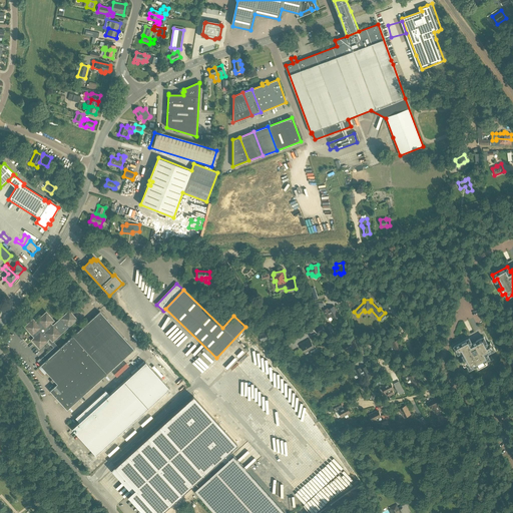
[(339,315),(334,307),(329,310),(328,309),(324,311),(328,318),(332,316),(333,319),(334,318),(337,318),(338,316),(339,315)]
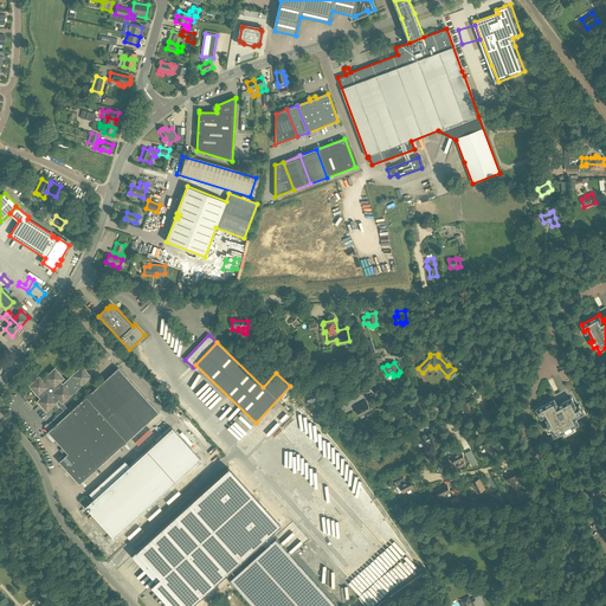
[(47,424),(52,429),(70,412),(62,403),(91,376),(82,367),(63,385),(59,382),(64,379),(55,368),(45,378),(43,381),(39,376),(28,386),(40,399),(37,401),(46,411),(56,403),(63,411),(47,424)]
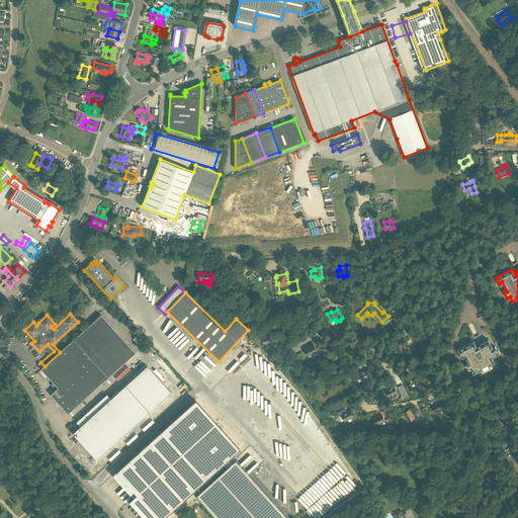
[(58,387),(56,391),(51,395),(68,414),(135,353),(101,315),(60,352),(45,366),(41,368),(40,369),(53,382),(58,387)]
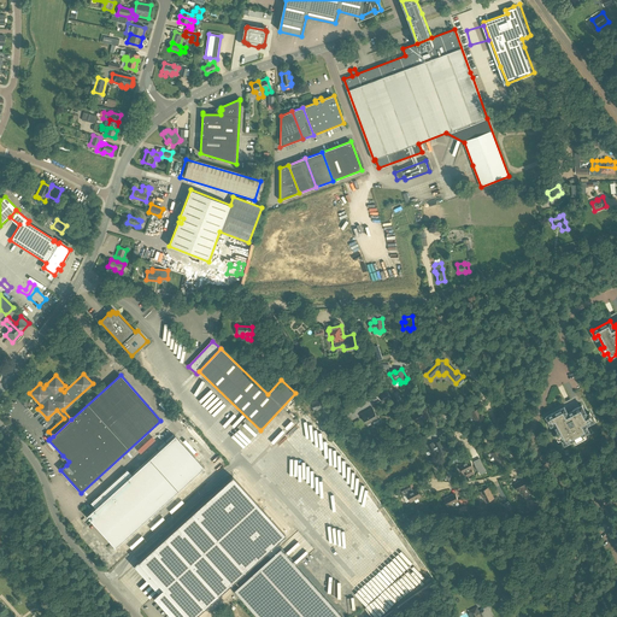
[(378,395),(382,401),(392,397),(388,391),(378,395)]
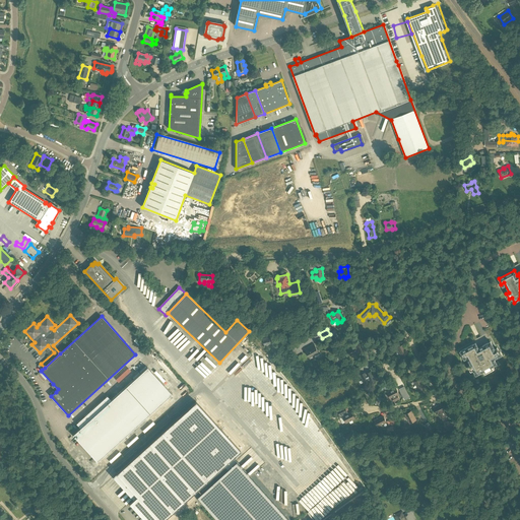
[(397,347),(402,356),(408,352),(407,351),(411,349),(408,344),(405,346),(404,344),(405,343),(404,340),(398,343),(399,345),(399,346),(397,347)]
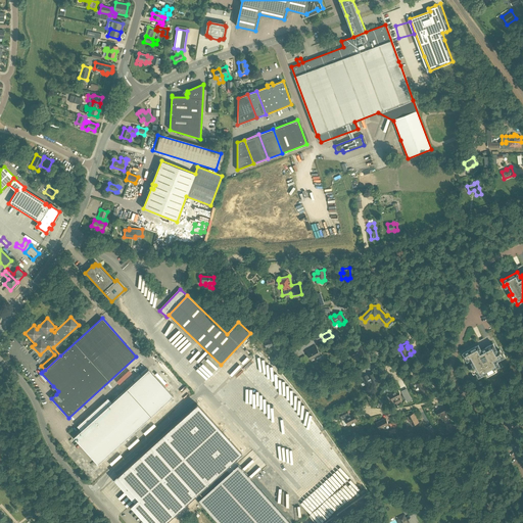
[(463,353),(466,359),(468,358),(473,368),(470,369),(473,374),(476,372),(479,378),(486,373),(488,376),(493,373),(492,371),(500,367),(497,362),(502,359),(500,357),(503,354),(500,350),(497,351),(493,343),(481,350),(478,345),(463,353)]
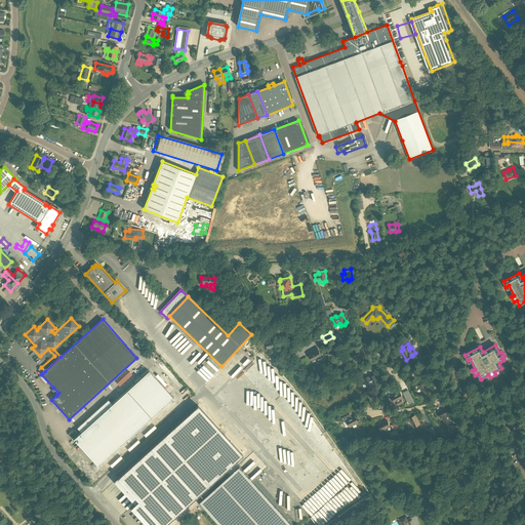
[(366,355),(362,347),(356,350),(357,352),(352,354),(354,359),(359,356),(360,358),(361,358),(364,358),(365,356),(366,355)]
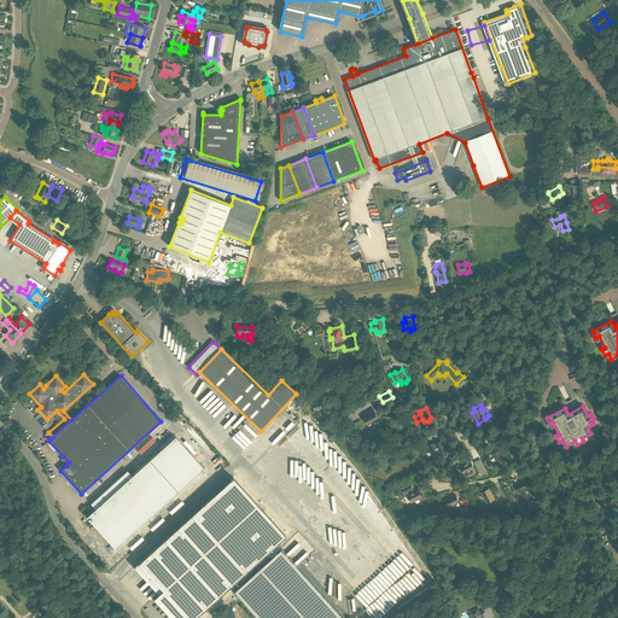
[(362,415),(363,418),(369,427),(374,425),(372,423),(379,419),(373,409),(362,415)]
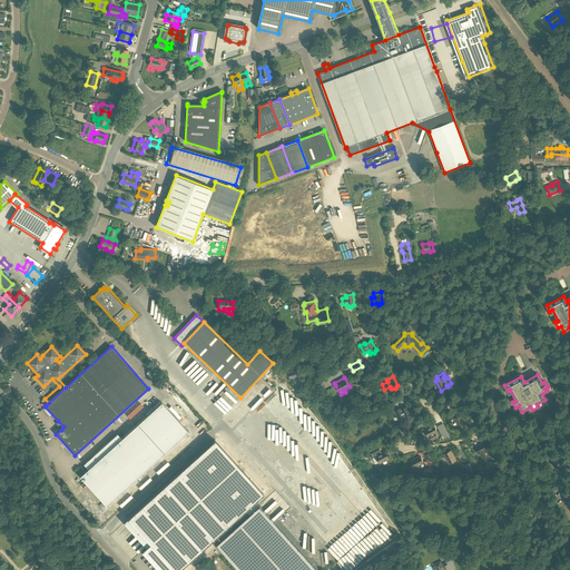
[(88,469),(80,477),(106,505),(187,433),(161,402),(121,439),(117,434),(84,464),(88,469)]
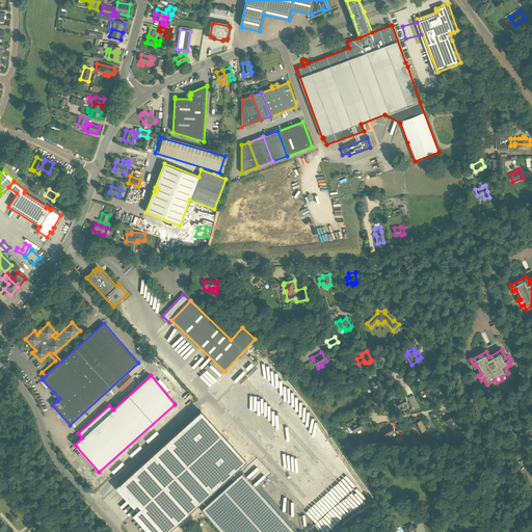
[(130,375),(116,387),(120,391),(133,378),(130,375)]
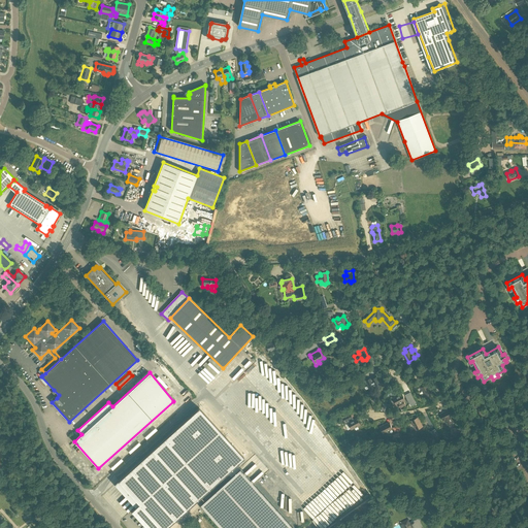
[(383,386),(377,376),(371,380),(371,378),(366,381),(370,389),(374,387),(375,389),(377,388),(380,389),(381,386),(383,386)]
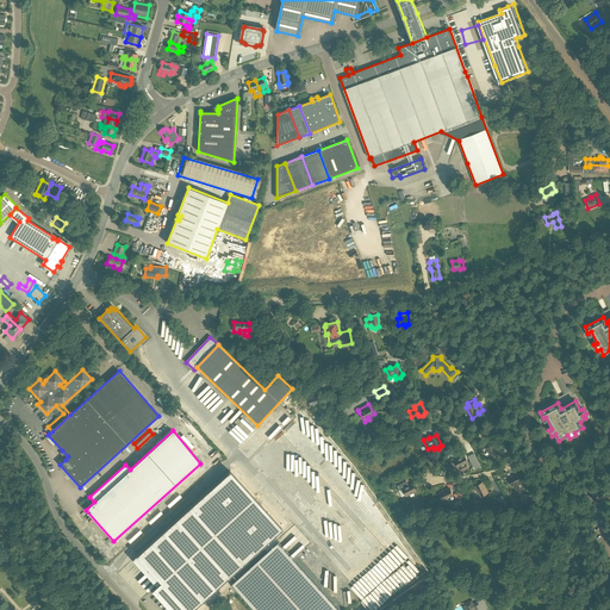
[(484,446),(485,449),(486,448),(492,458),(493,458),(497,458),(498,455),(499,454),(495,444),(489,447),(487,444),(484,446)]
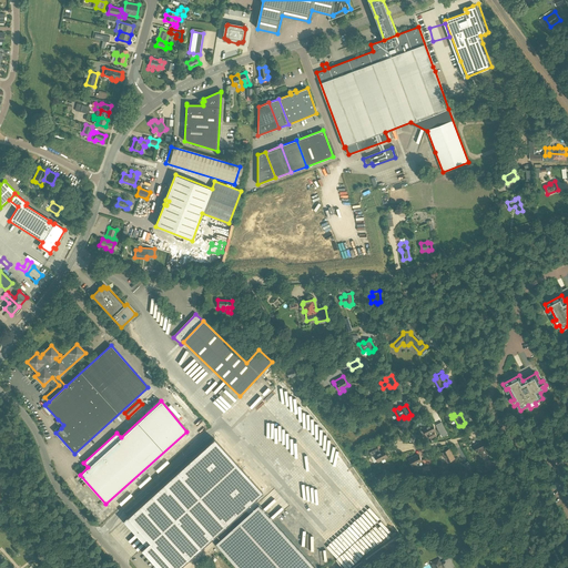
[(423,428),(424,430),(424,433),(426,434),(427,436),(429,435),(430,438),(436,436),(434,432),(436,430),(433,424),(423,428)]
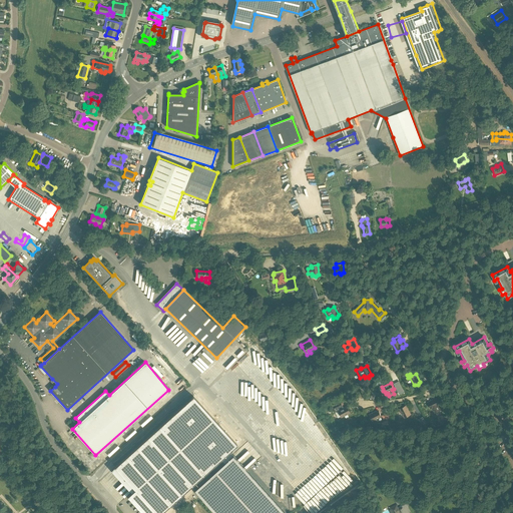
[(192,396),(170,416),(114,467),(134,489),(127,496),(142,512),(160,512),(214,465),(219,460),(229,451),(236,445),(192,396)]
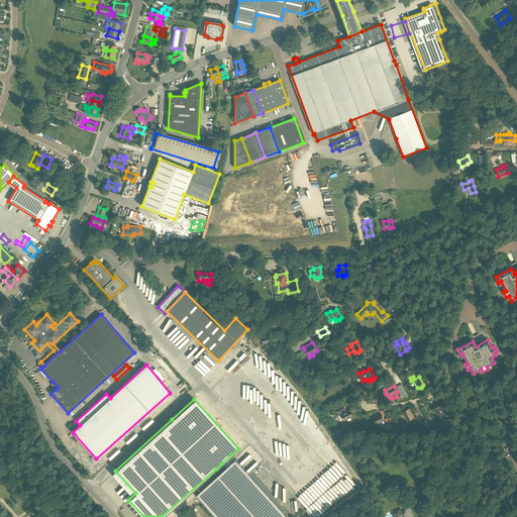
[(439,401),(431,405),(432,407),(431,409),(433,410),(434,412),(436,411),(438,415),(443,413),(441,408),(443,407),(444,410),(447,409),(443,402),(441,403),(439,401)]
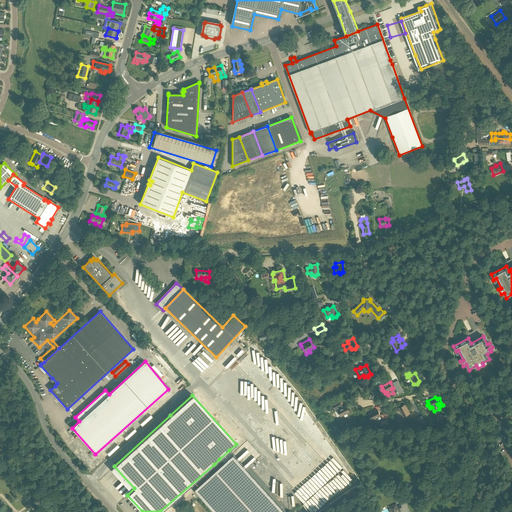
[(399,408),(404,417),(405,416),(407,416),(408,414),(410,413),(405,405),(399,408)]
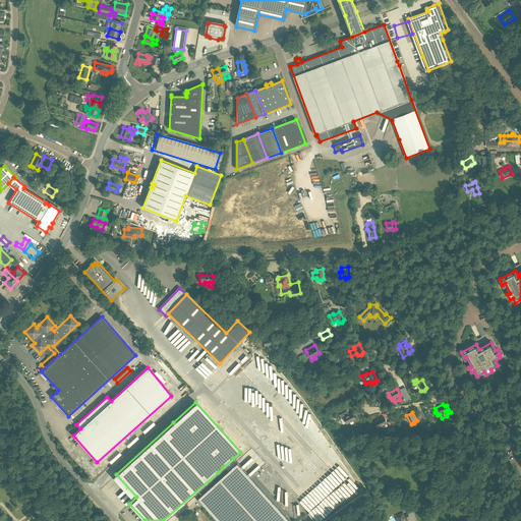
[(343,418),(346,423),(349,421),(349,422),(356,419),(355,417),(355,415),(353,414),(353,413),(343,418)]
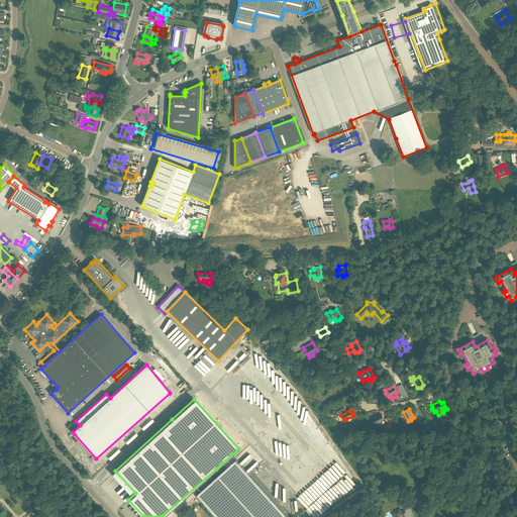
[(373,418),(374,419),(373,422),(376,423),(376,424),(385,420),(382,414),(373,418)]
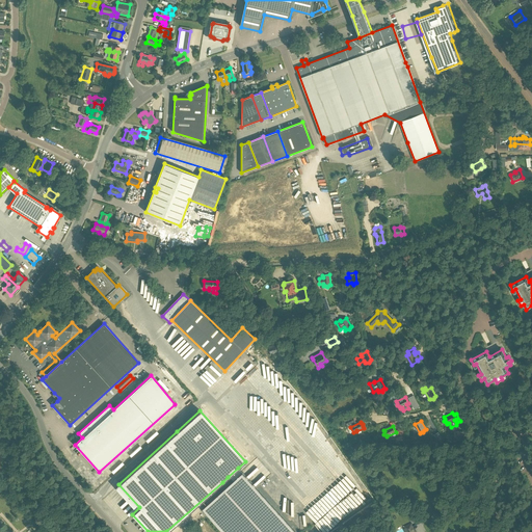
[(231,481),(201,508),(205,513),(221,531),(295,531),(238,468),(228,477),(231,481)]
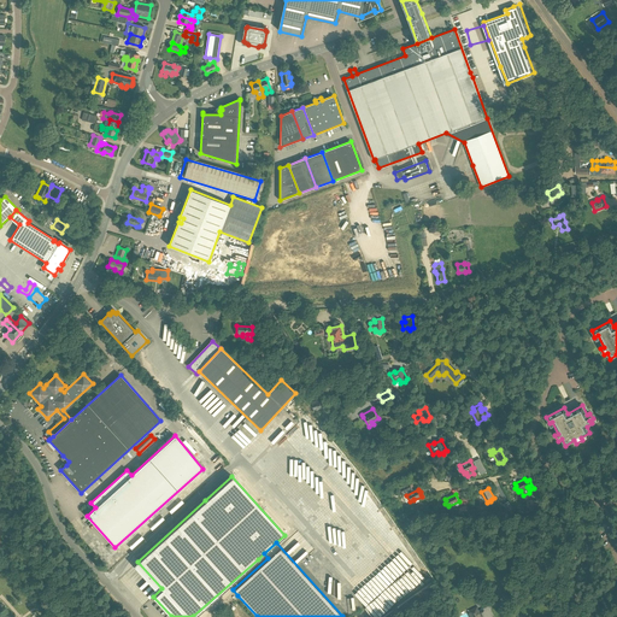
[(305,569),(317,557),(315,556),(303,566),(305,569)]
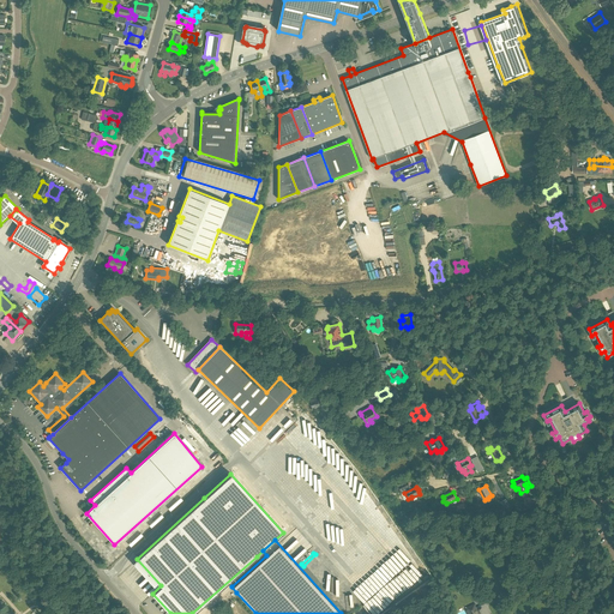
[(393,561),(399,567),(403,563),(397,557),(393,561)]
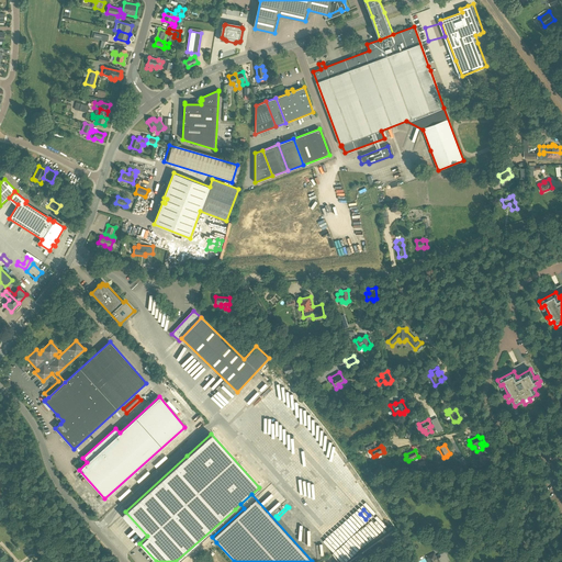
[(351,529),(353,528),(344,517),(341,519),(351,529)]
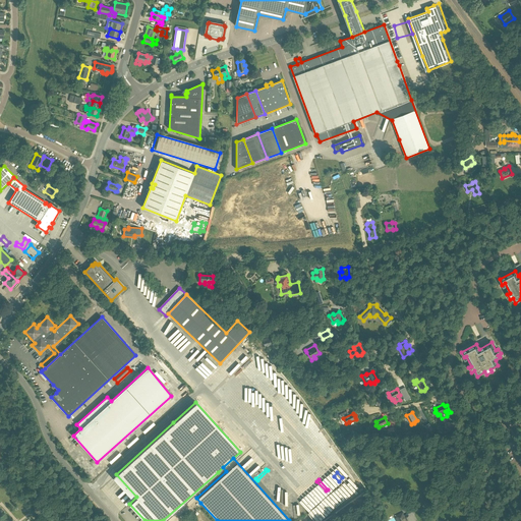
[(298,495),(307,506),(314,499),(307,489),(304,491),(302,489),(298,495)]
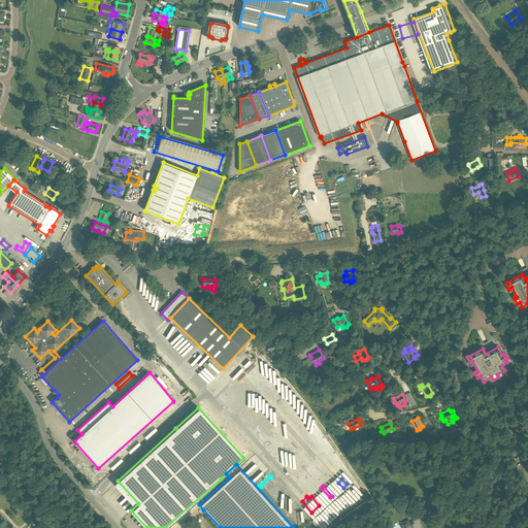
[(295,505),(294,507),(303,516),(305,515),(295,505)]
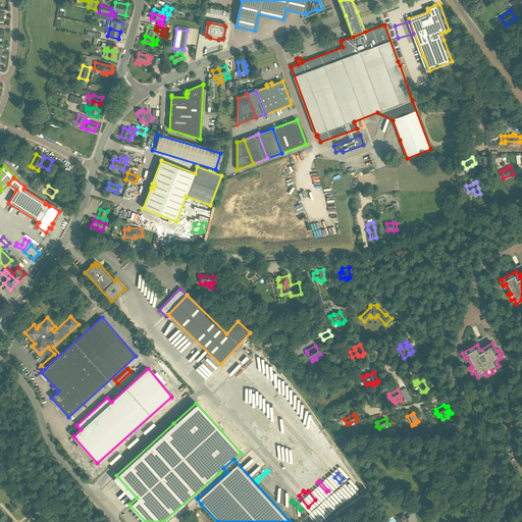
[(294,518),(296,516),(285,506),(283,508),(294,518)]
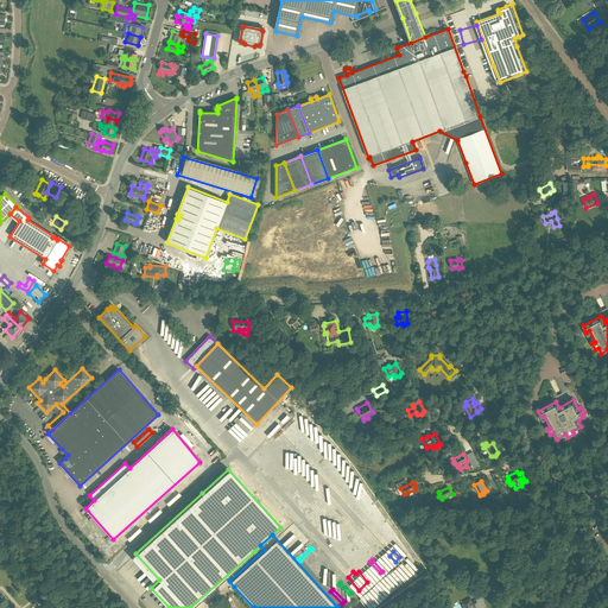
[(474,607),(469,597),(461,602),(463,607),(474,607)]
